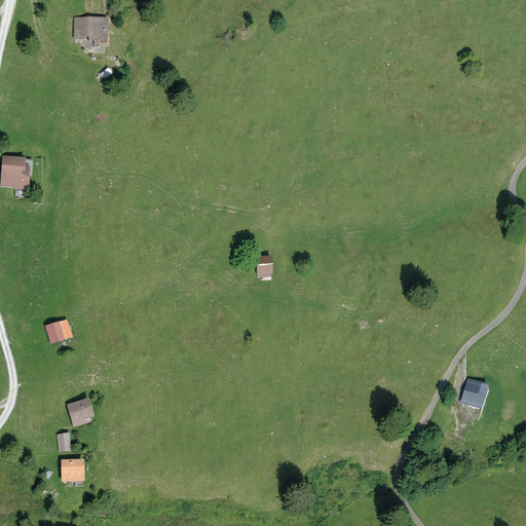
[(108,21),(74,19),(73,40),(107,42),(108,21)]
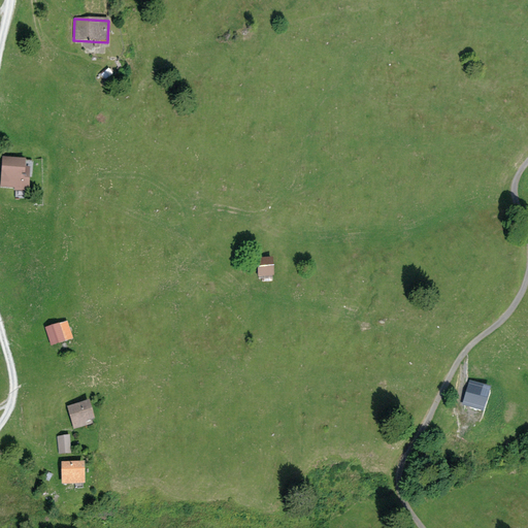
[(27,160),(3,159),(1,188),(29,190),(30,168),(26,168),(27,160)]
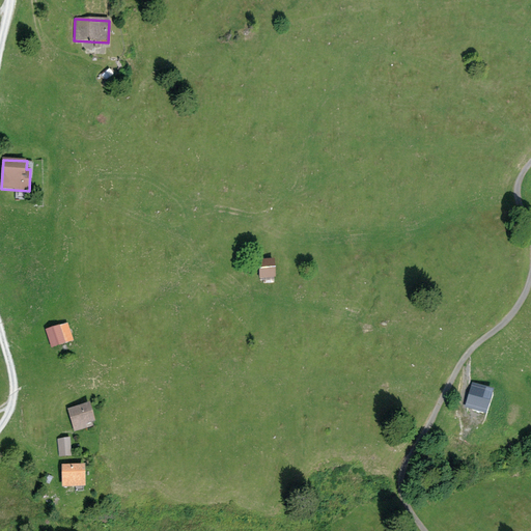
[(275,258),(257,259),(258,281),(276,280),(275,258)]
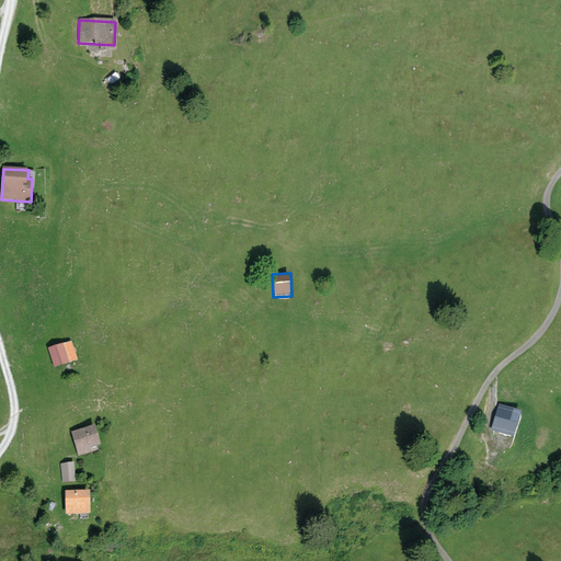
[(71,341),(48,348),(55,367),(77,359),(71,341)]
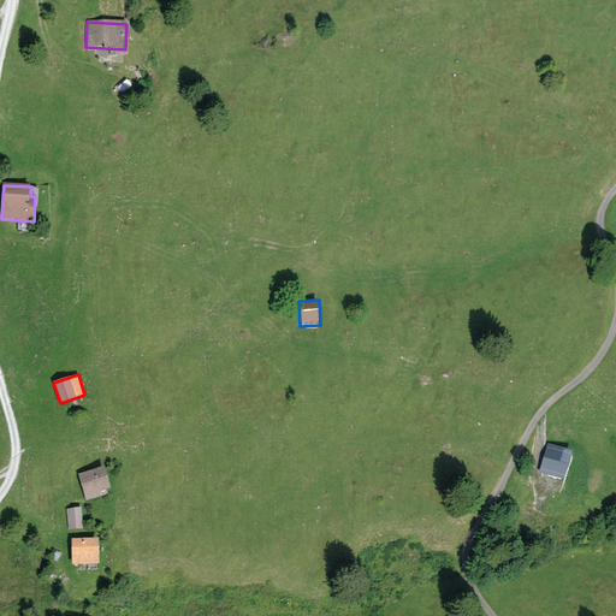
[(573,451),(548,444),(540,473),(566,480),(573,451)]
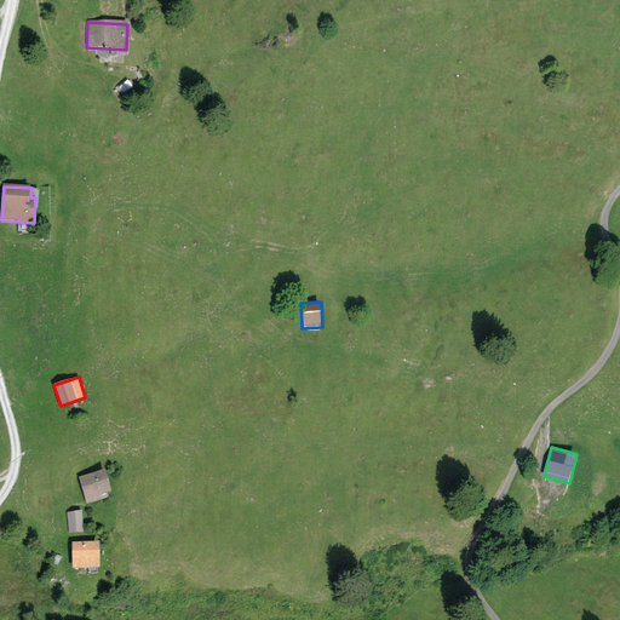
[(105,469),(79,477),(87,504),(102,499),(101,495),(113,492),(105,469)]
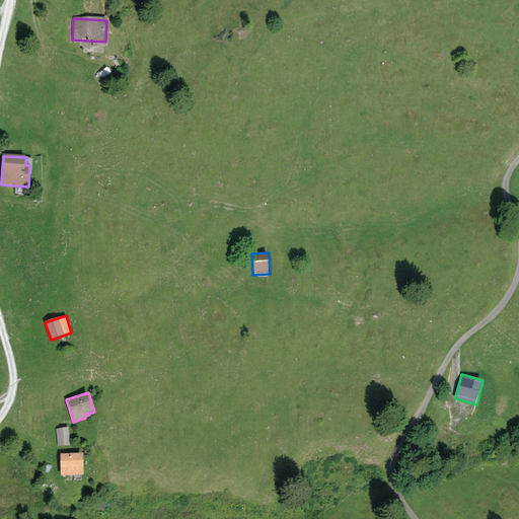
[(69,428),(57,429),(58,447),(70,446),(69,428)]
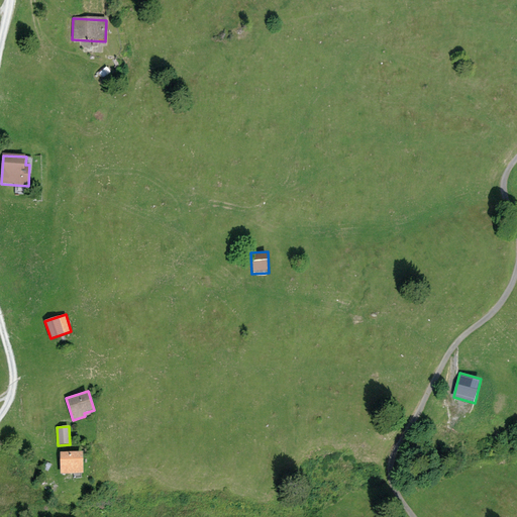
[(83,451),(60,451),(61,474),(84,473),(83,451)]
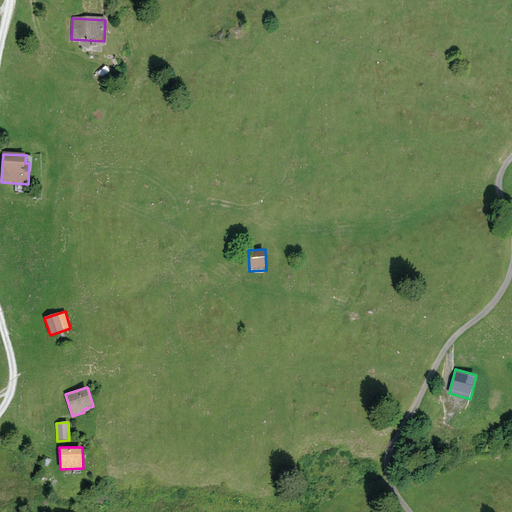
All buildings are outlined.
